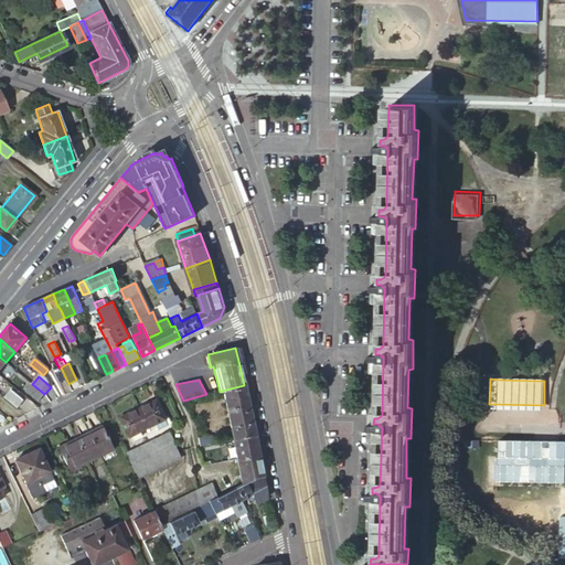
[(39,402),(44,394),(32,384),(27,392),(39,402)]
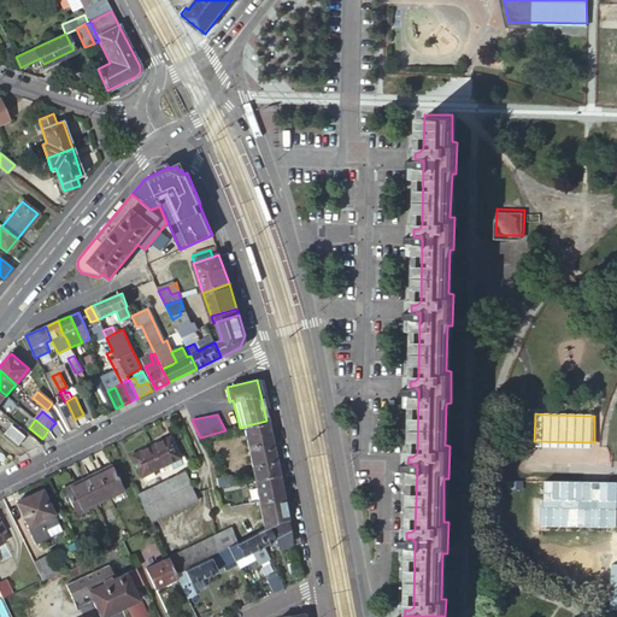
[(271,444),(266,421),(242,427),(253,480),(278,476),(276,464),(274,451),(271,444)]
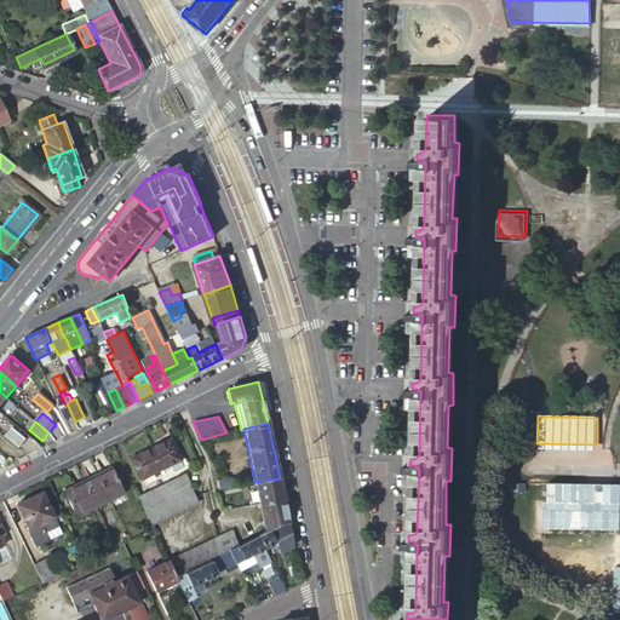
[(11,428),(5,436),(18,447),(24,440),(11,428)]
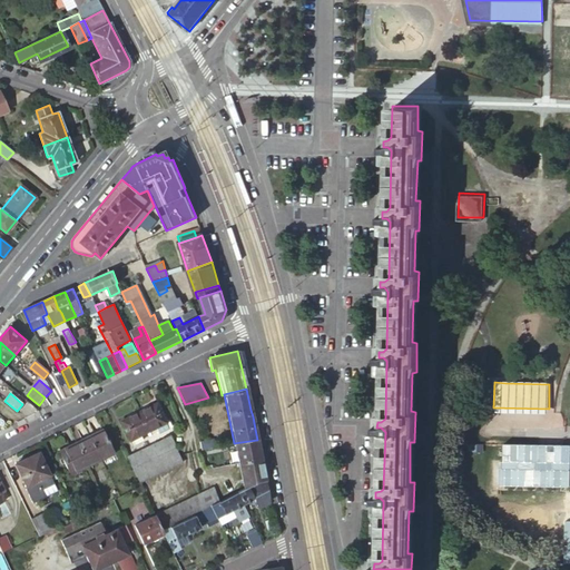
[(155,403),(136,412),(146,431),(154,426),(164,422),(155,403)]
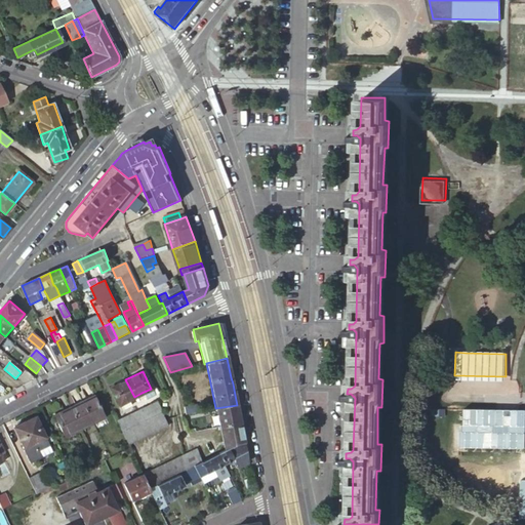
[(134,397),(125,379),(110,387),(118,404),(120,403),(128,400),(134,397)]
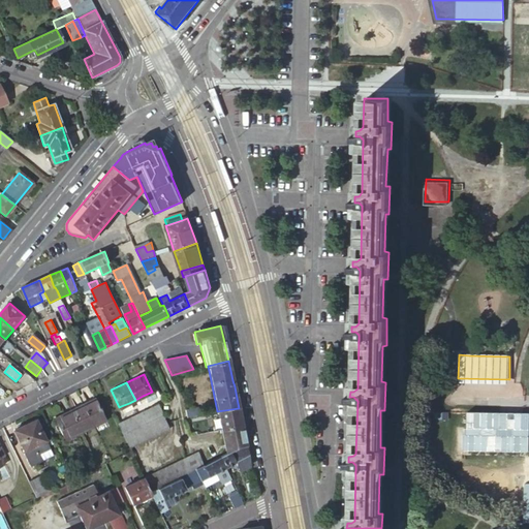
[(155,398),(152,392),(143,396),(146,402),(155,398)]
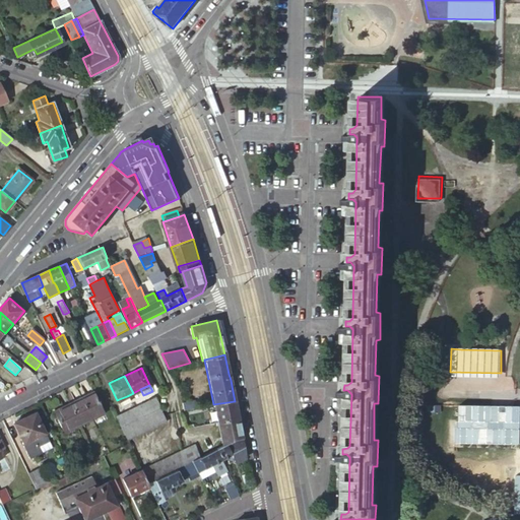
[(92,391),(70,403),(79,423),(87,418),(89,424),(105,416),(92,391)]
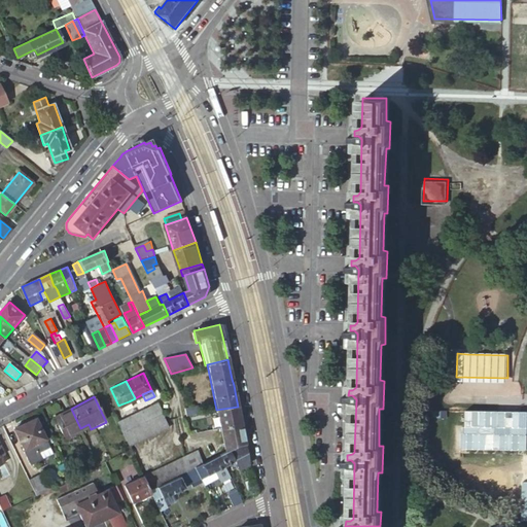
[(129,401),(120,405),(124,410),(131,406),(129,401)]
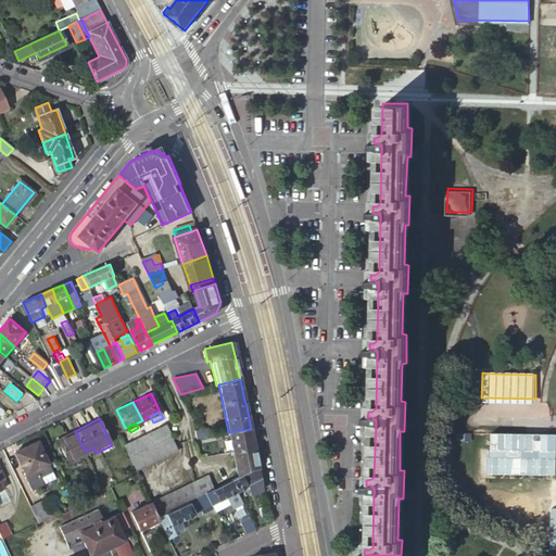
[(164,425),(143,434),(149,446),(171,437),(164,425)]
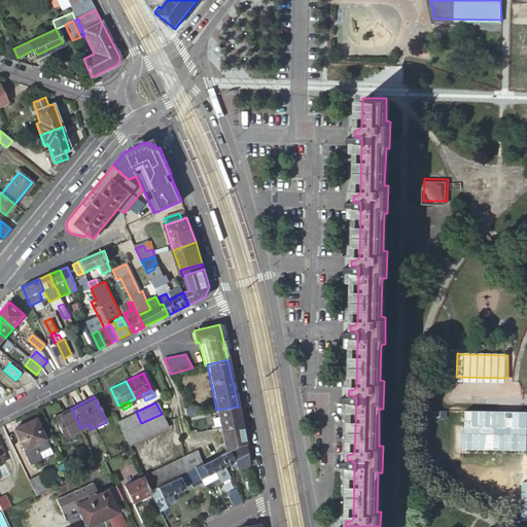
[(216,410),(220,427),(237,445),(237,446),(244,445),(245,444),(238,407),(216,410)]
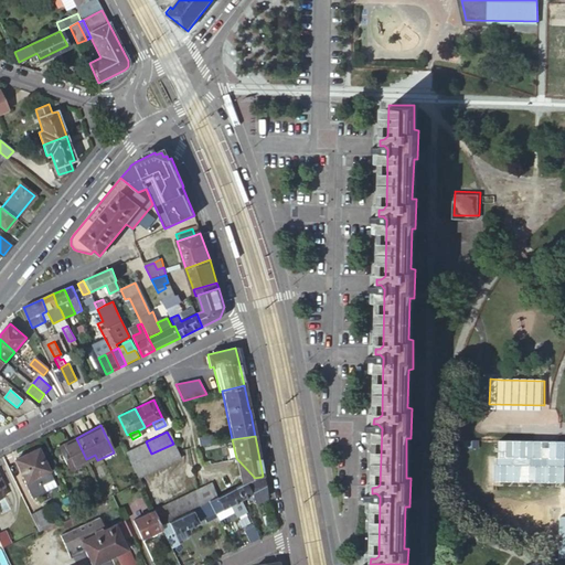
[(86,459),(76,438),(57,447),(67,469),(70,467),(73,472),(82,468),(80,462),(86,459)]
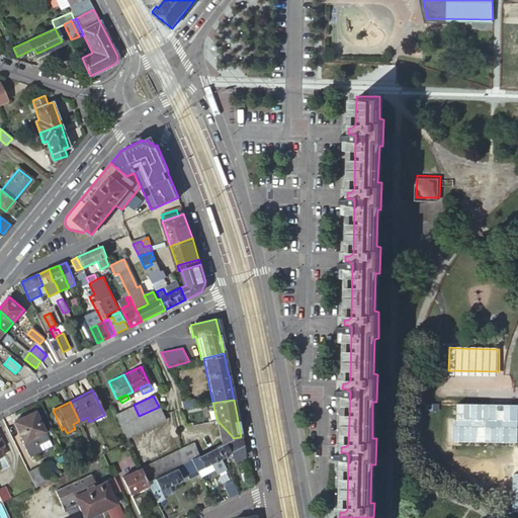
[(134,405),(114,414),(119,425),(139,416),(134,405)]
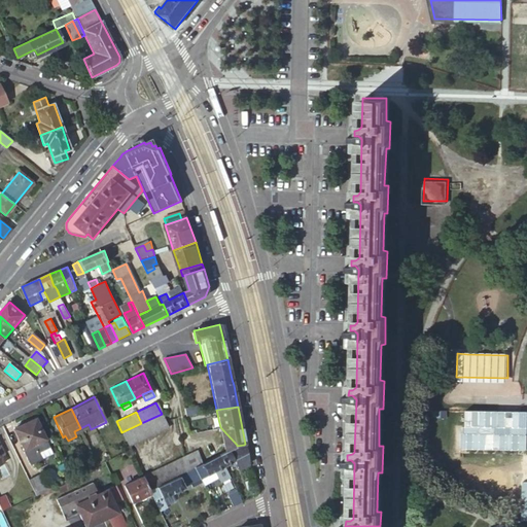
[(141,423),(121,432),(128,446),(168,426),(162,414),(141,423)]
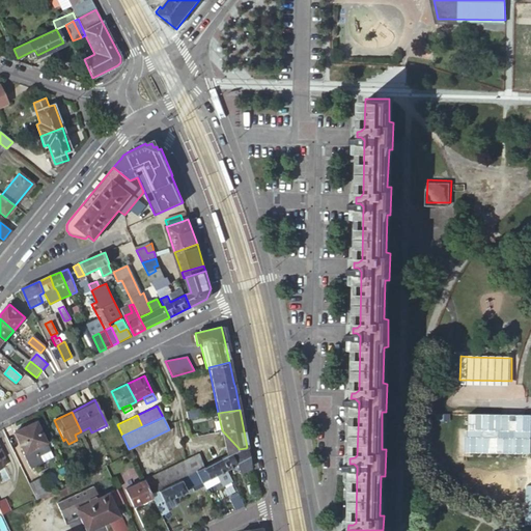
[(52,457),(35,421),(14,431),(31,468),(52,457)]
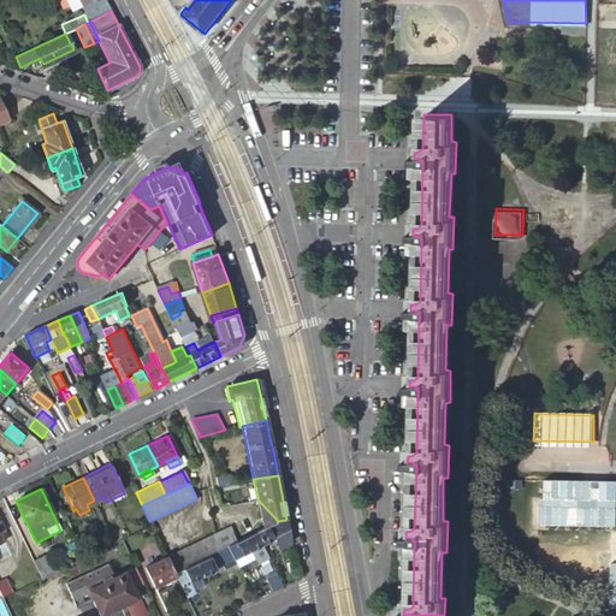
[(277,520),(255,532),(262,545),(273,539),(278,549),(290,543),(285,520),(277,521),(277,520)]
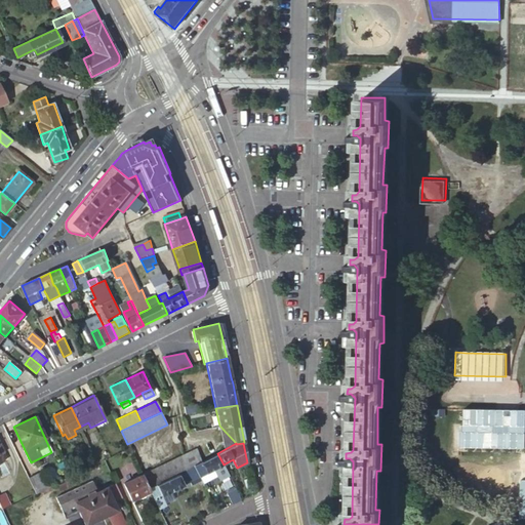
[(197,447),(183,453),(186,470),(194,466),(203,460),(197,447)]
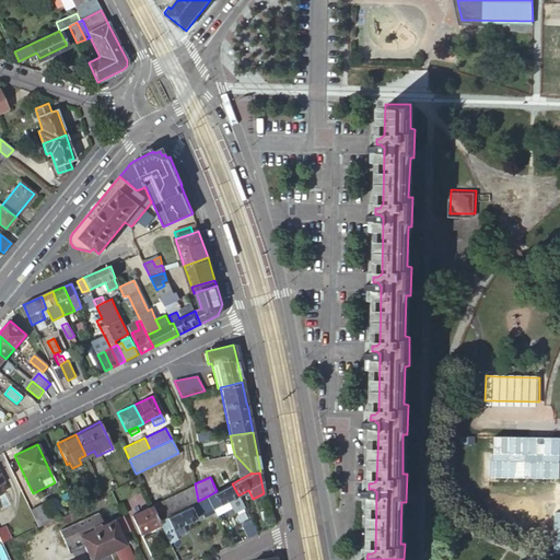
[(198,501),(195,483),(150,505),(151,506),(158,520),(198,501)]
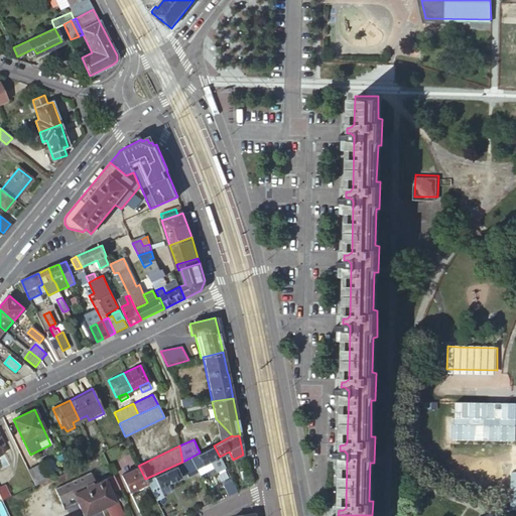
[(211,461),(220,457),(214,445),(200,453),(190,458),(196,468),(198,471),(200,475),(214,467),(211,461)]
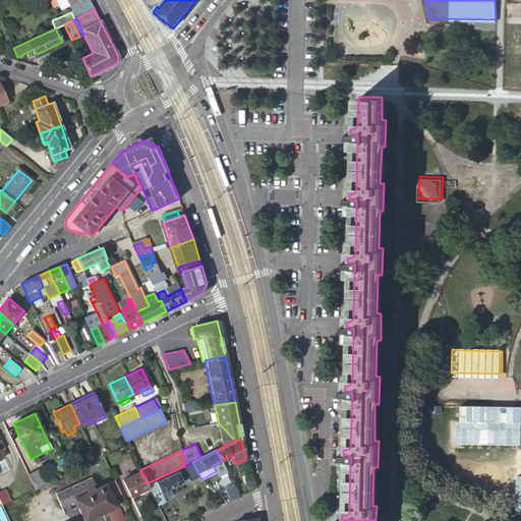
[(192,462),(184,466),(147,483),(149,486),(157,503),(166,499),(162,489),(187,477),(188,480),(199,475),(197,472),(192,462)]
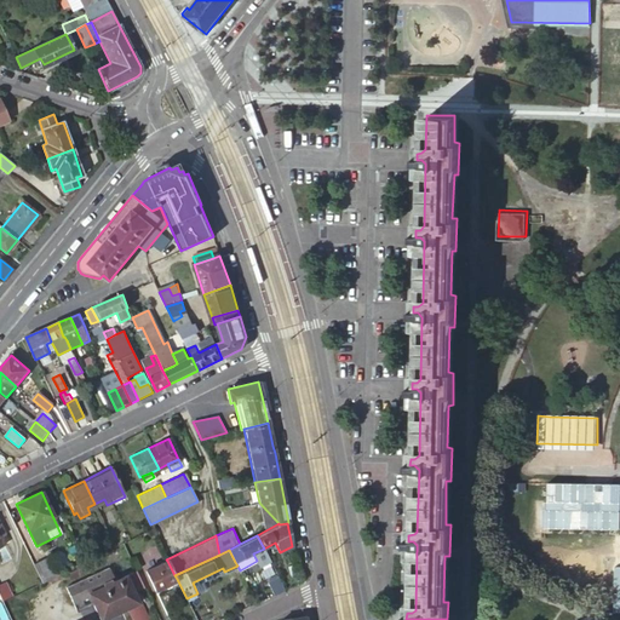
[(47,557),(33,564),(41,581),(56,575),(47,557)]
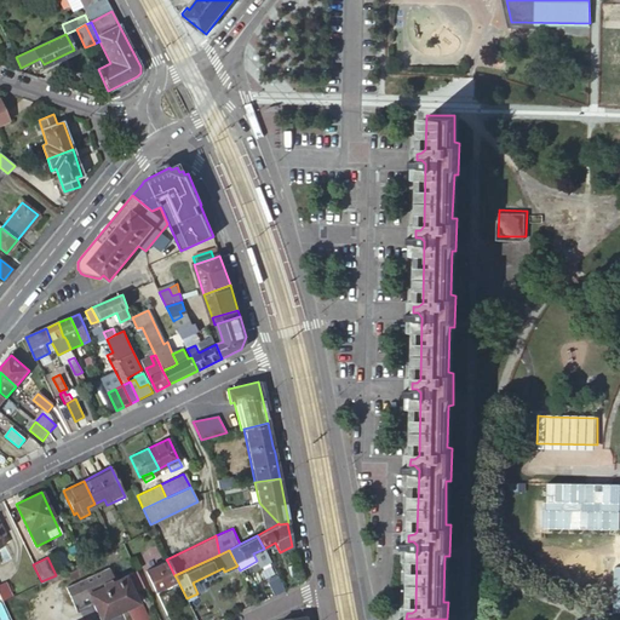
[(174,575),(167,561),(148,569),(156,589),(177,579),(174,575)]
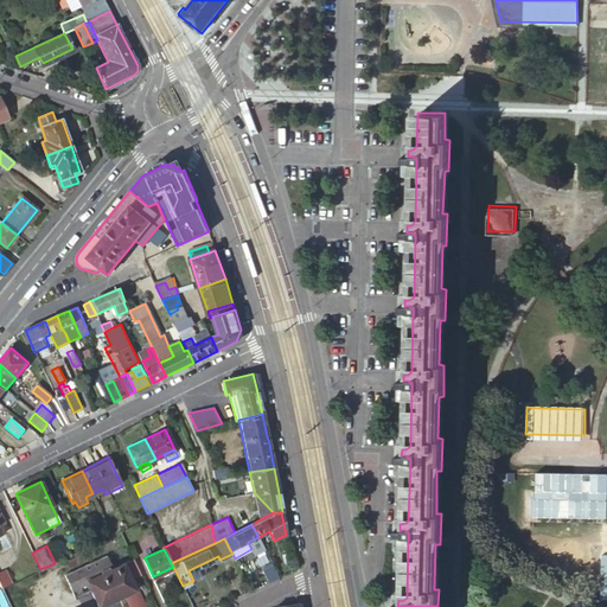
[(132,580),(123,563),(114,568),(108,556),(65,576),(75,596),(91,588),(100,605),(125,593),(136,588),(132,580)]
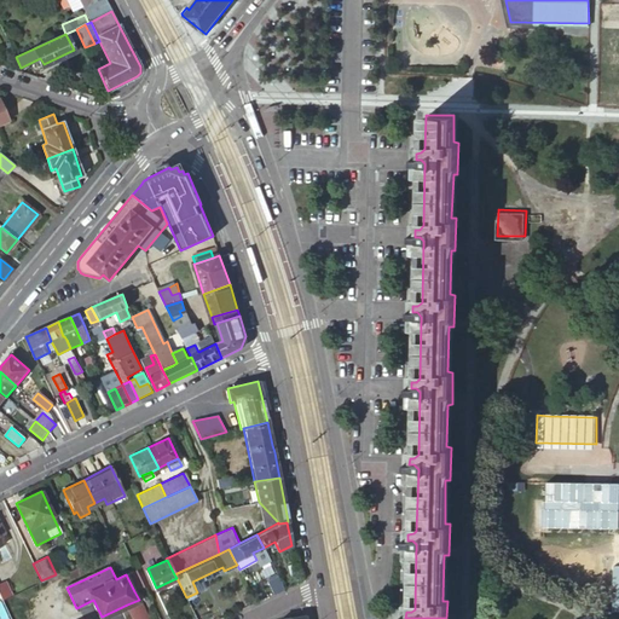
[(145,586),(137,570),(133,571),(142,588),(145,586)]
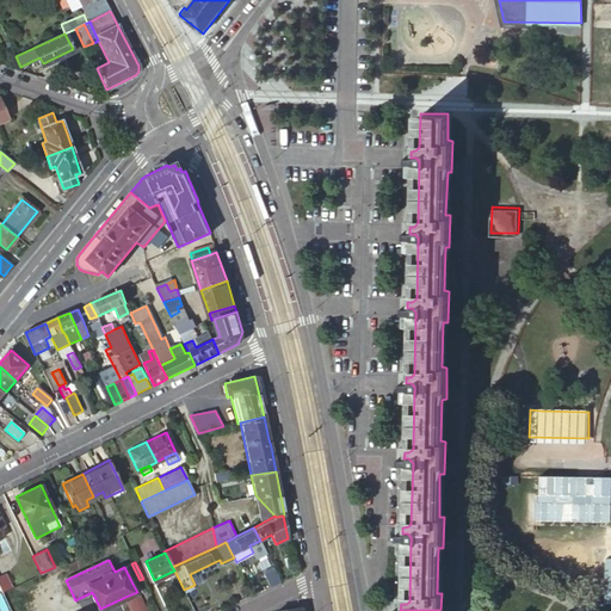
[(140,580),(131,563),(124,567),(133,584),(140,580)]
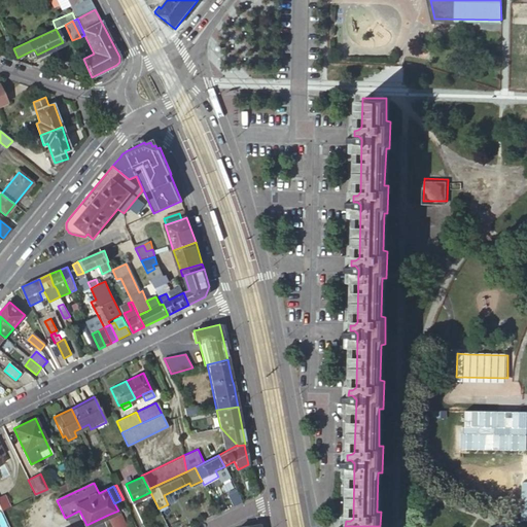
[(9,506),(3,494),(0,495),(0,505),(2,510),(9,506)]
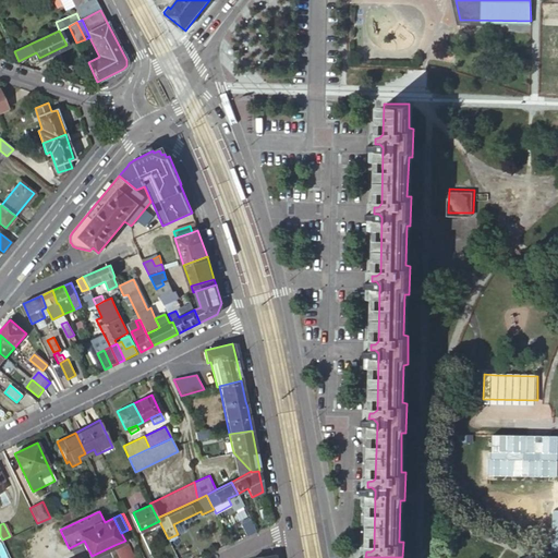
[(135,557),(126,540),(125,541),(114,545),(120,557),(135,557)]
